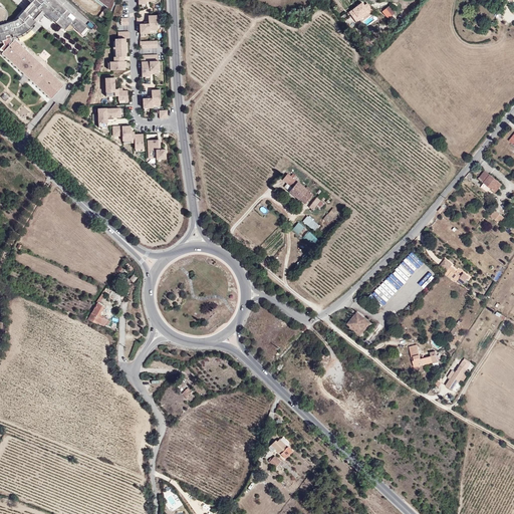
[(84,36),(90,30),(54,0),(27,0),(30,3),(27,6),(24,10),(23,9),(16,16),(17,17),(13,20),(9,21),(6,14),(6,11),(4,9),(1,7),(0,6),(0,41),(4,41),(5,44),(1,48),(4,51),(2,53),(51,99),(64,85),(15,39),(24,36),(27,34),(29,32),(32,29),(36,25),(34,24),(37,21),(36,20),(38,17),(41,20),(44,17),(41,14),(43,12),(52,21),(53,19),(61,27),(62,26),(67,30),(70,31),(73,29),(74,28),(84,36)]
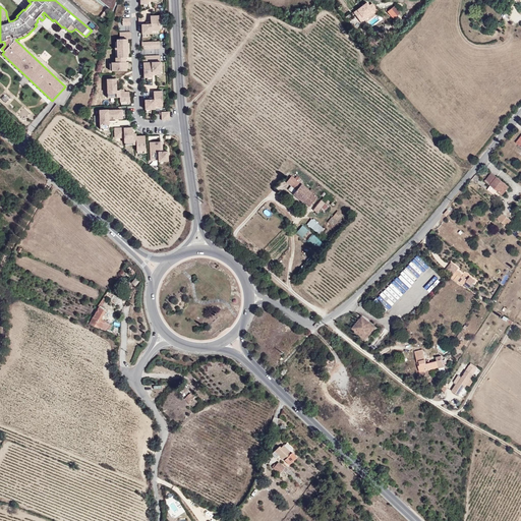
[(99,0),(112,10),(114,6),(105,0),(99,0)]
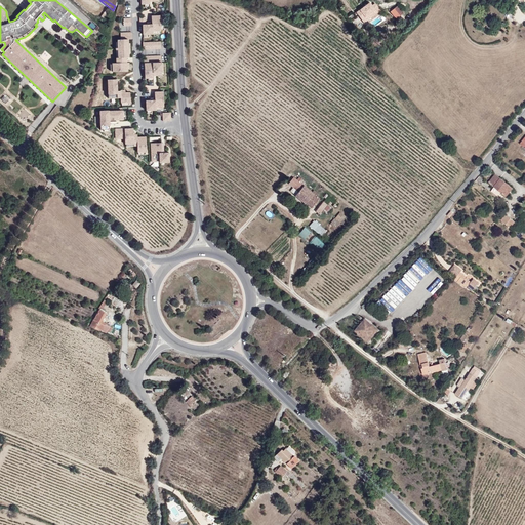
[(363,14),(372,6),(366,0),(364,0),(353,10),(358,16),(362,13),(363,14)]
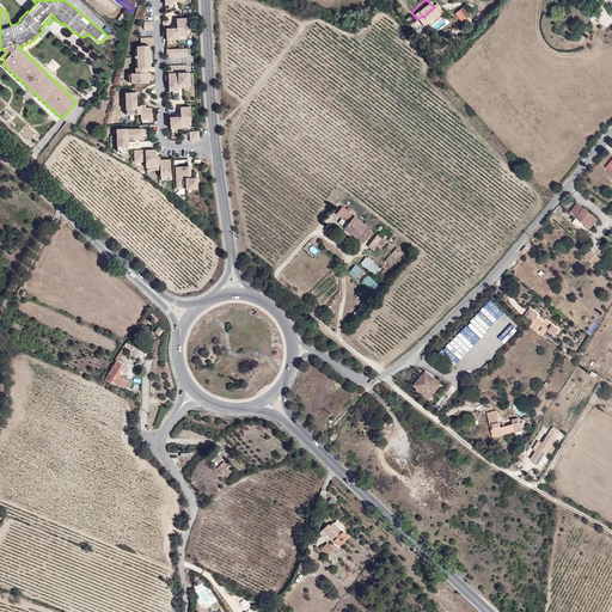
[(466,8),(459,0),(452,7),(459,16),(466,8)]
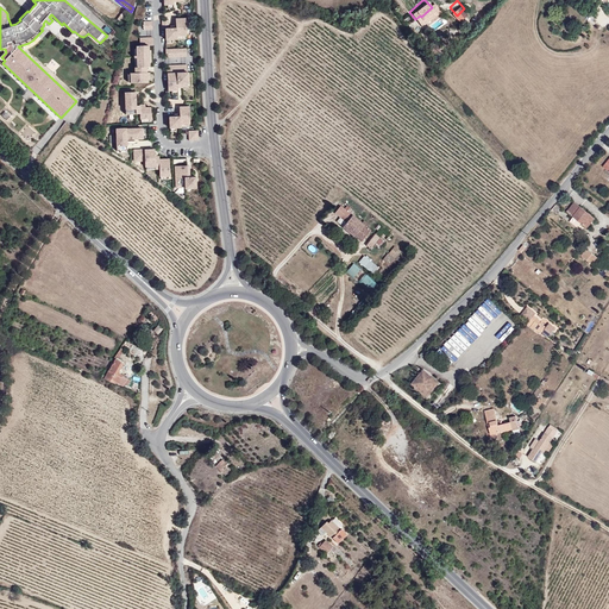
[(441,16),(431,25),(435,31),(446,23),(441,16)]
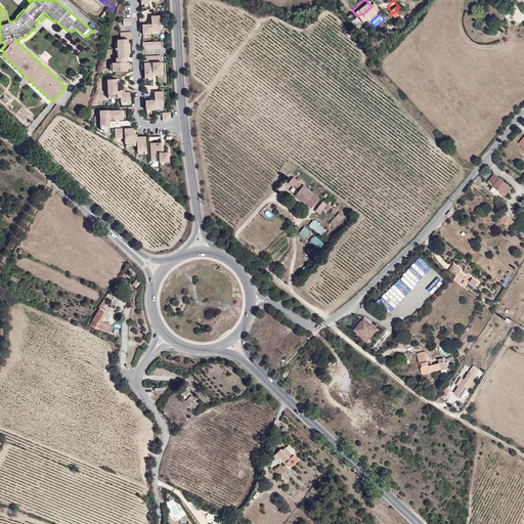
[(158,30),(160,29),(159,14),(150,14),(150,23),(145,24),(144,15),(138,15),(138,24),(141,24),(142,33),(147,33),(151,33),(151,30),(153,30),(158,30)]
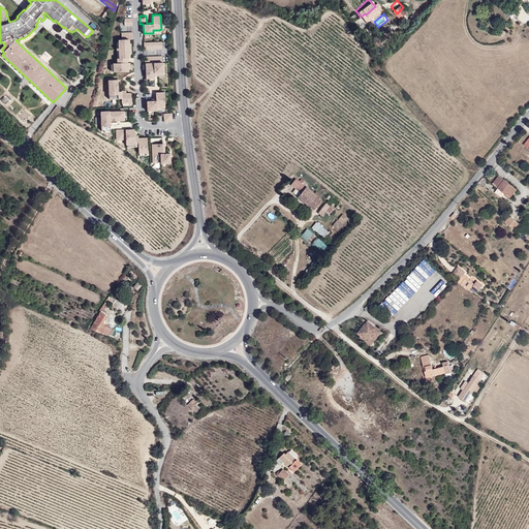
[(119,57),(126,57),(128,57),(128,52),(127,42),(128,42),(128,38),(132,38),(131,31),(121,31),(121,38),(118,38),(118,41),(119,57)]
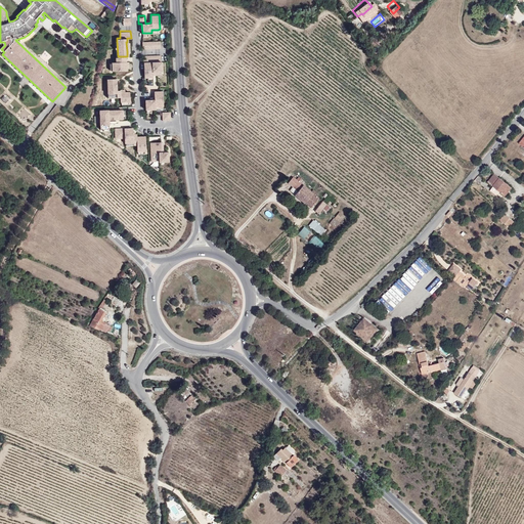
[(118,56),(117,41),(115,41),(116,46),(115,47),(115,48),(116,48),(116,58),(116,61),(125,60),(125,56),(118,56)]
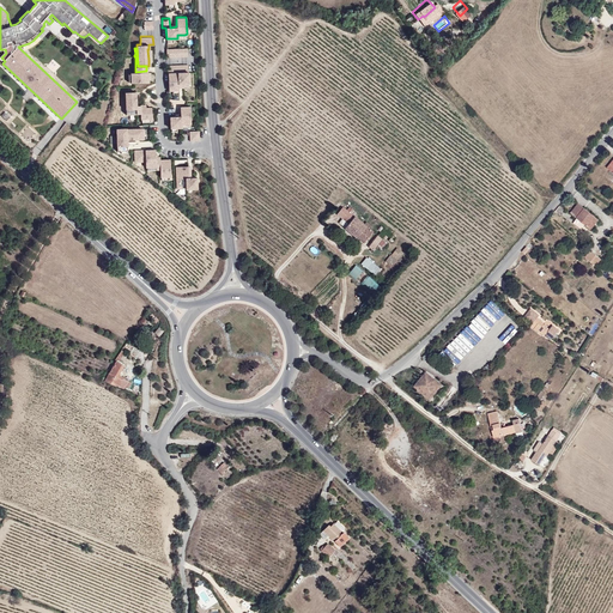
[(188,64),(170,65),(170,72),(168,72),(168,90),(173,90),(178,89),(178,86),(178,83),(188,83),(190,83),(190,71),(189,71),(188,64)]
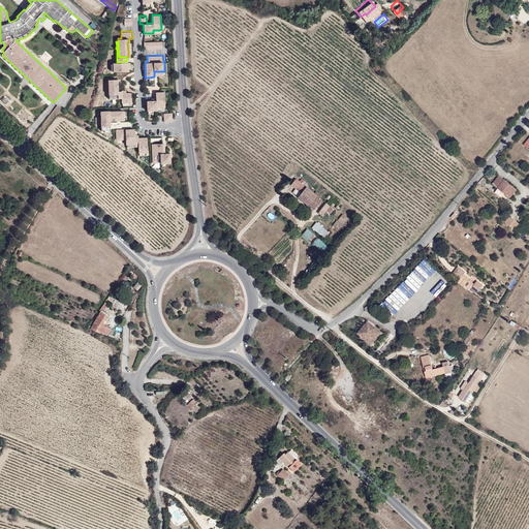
[(127,61),(126,61),(117,62),(113,62),(113,63),(111,63),(111,70),(113,70),(113,71),(127,70),(127,61)]
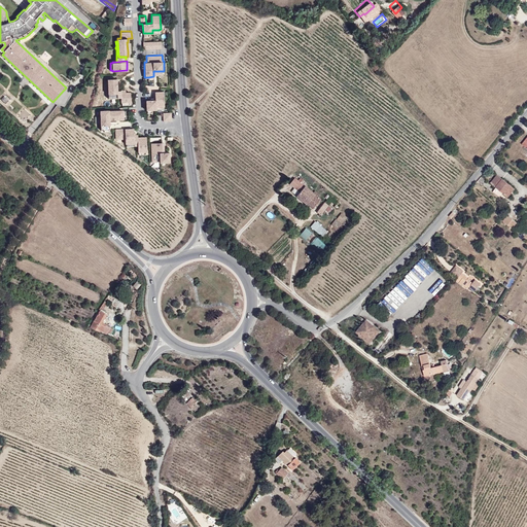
[(116,90),(116,78),(107,78),(108,98),(116,97),(116,90)]
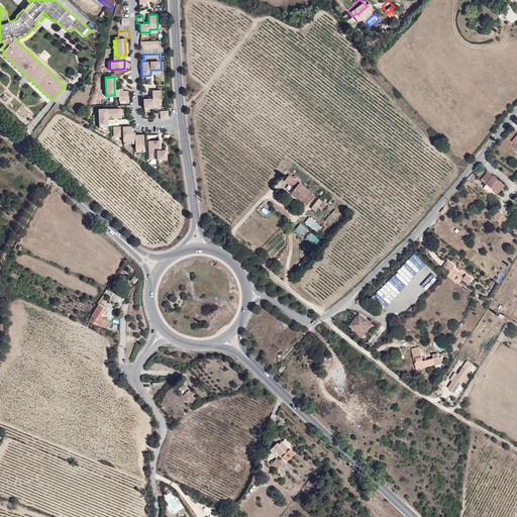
[(142,98),(143,107),(148,107),(152,107),(152,104),(153,104),(159,104),(161,103),(160,89),(151,90),(151,96),(151,98),(147,98),(142,98)]
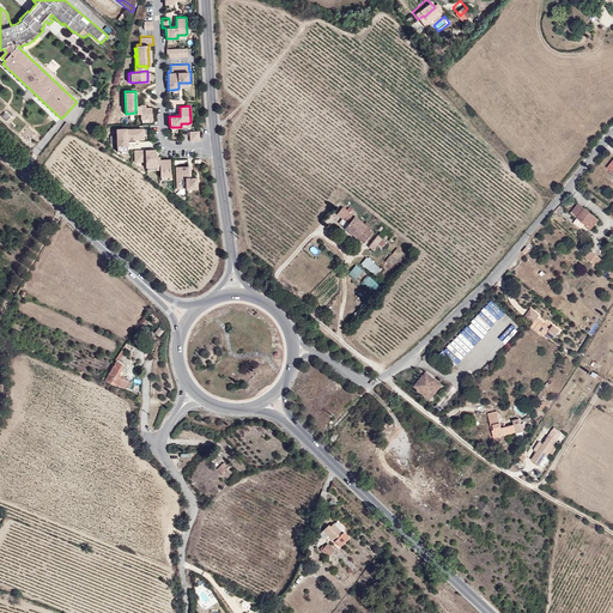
[(151,117),(151,107),(145,107),(139,107),(140,113),(140,119),(141,117),(150,117),(151,117)]
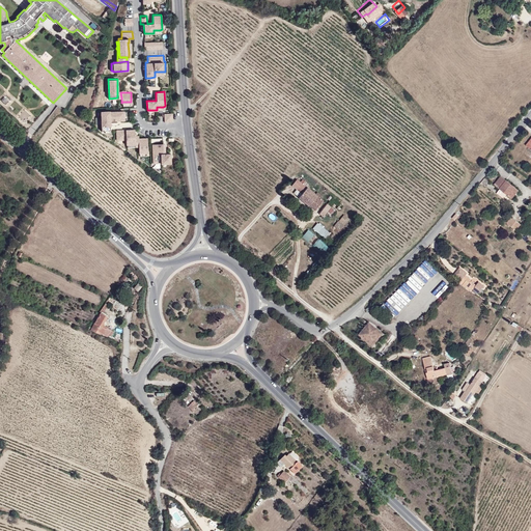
[(123,118),(123,111),(123,110),(109,111),(109,110),(101,111),(101,130),(105,130),(110,130),(110,124),(109,119),(117,119),(123,119),(123,118)]
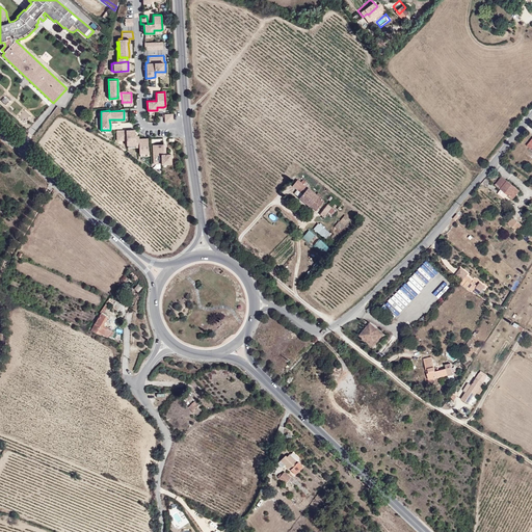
[(171,112),(164,113),(164,122),(173,121),(171,112)]
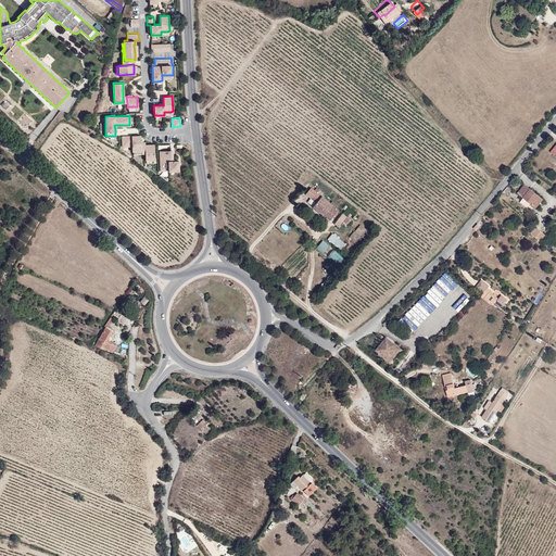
[(140,135),(122,136),(122,146),(131,146),(131,151),(133,151),(140,150),(141,150),(140,141),(140,135)]
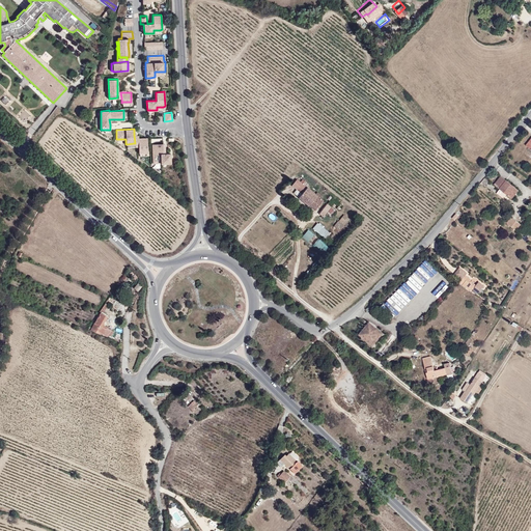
[(147,151),(146,137),(138,137),(138,145),(139,152),(140,152),(146,152),(147,151)]
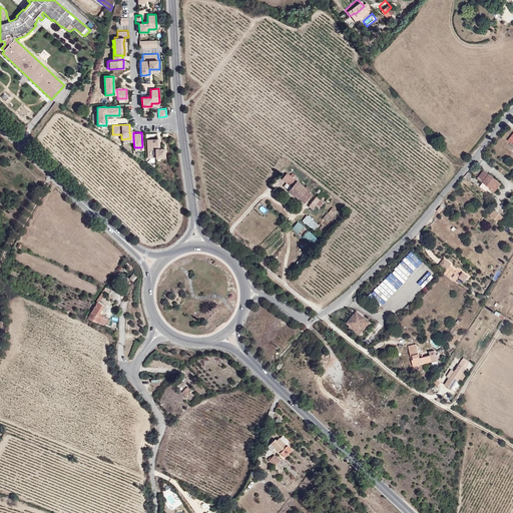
[(146,138),(147,156),(155,156),(155,157),(164,157),(164,147),(162,147),(157,147),(156,138),(146,138)]
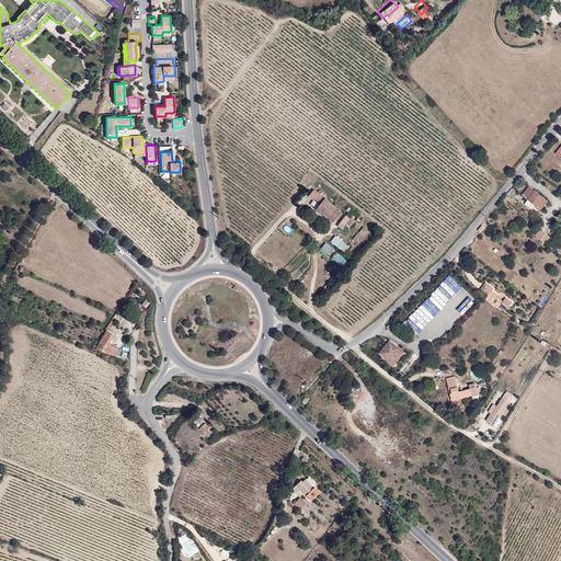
[(545,199),(530,186),(523,194),(537,207),(545,199)]
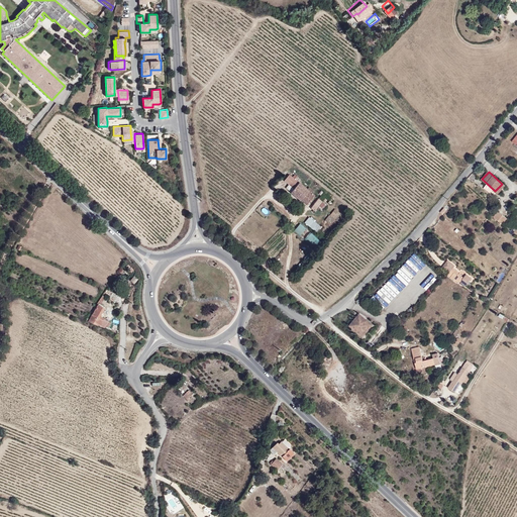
[(284,180),(294,187),(299,181),(289,174),(284,180)]
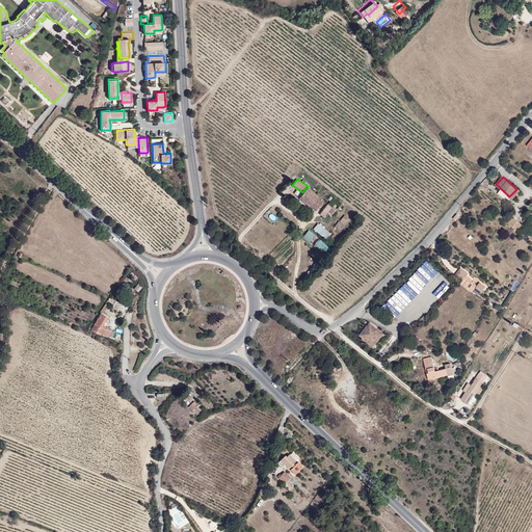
[(483,188),(488,183),(483,179),(478,184),(483,188)]
